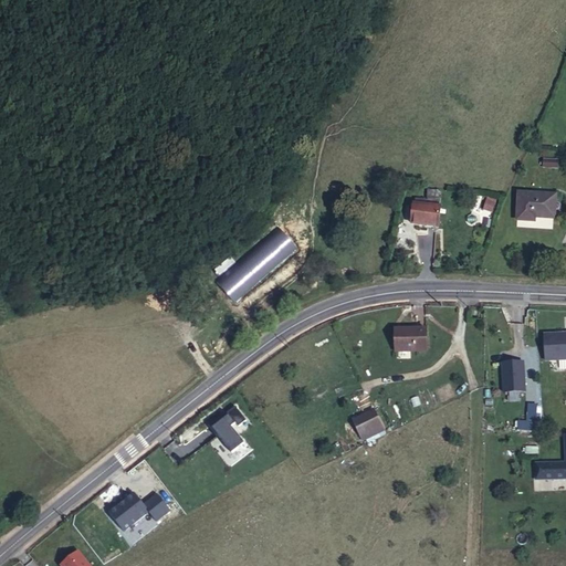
[(517,187),(516,215),(531,216),(531,212),(549,212),(551,188),(517,187)]
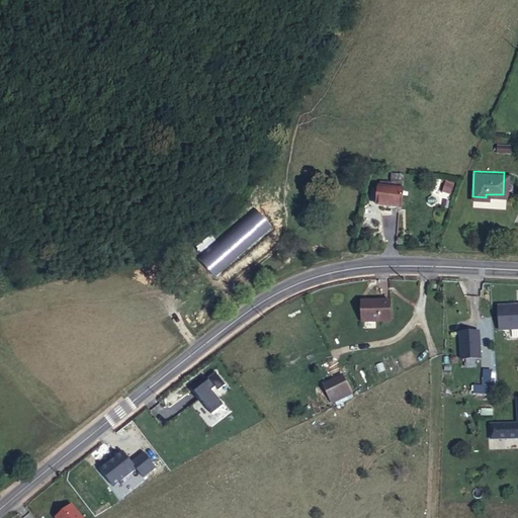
[(391,182),(404,184),(405,177),(392,175),(391,177),(391,182)]
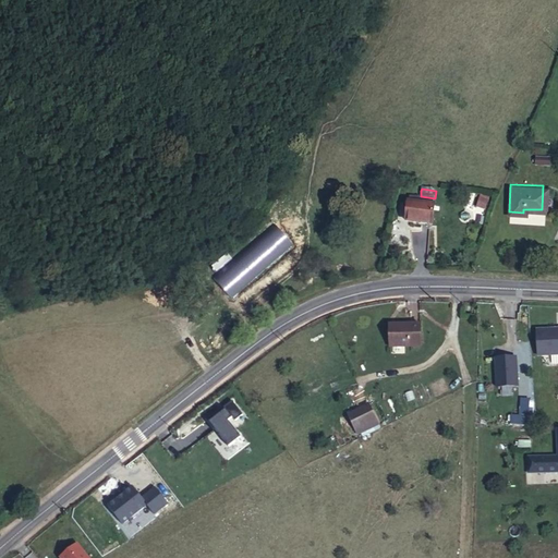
[(486,203),(489,193),(481,191),(477,201),(486,203)]
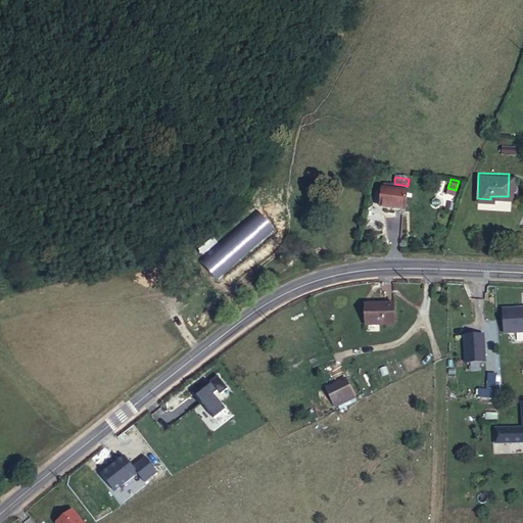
[(409,186),(408,186),(394,184),(383,183),(382,201),(407,203),(409,186)]
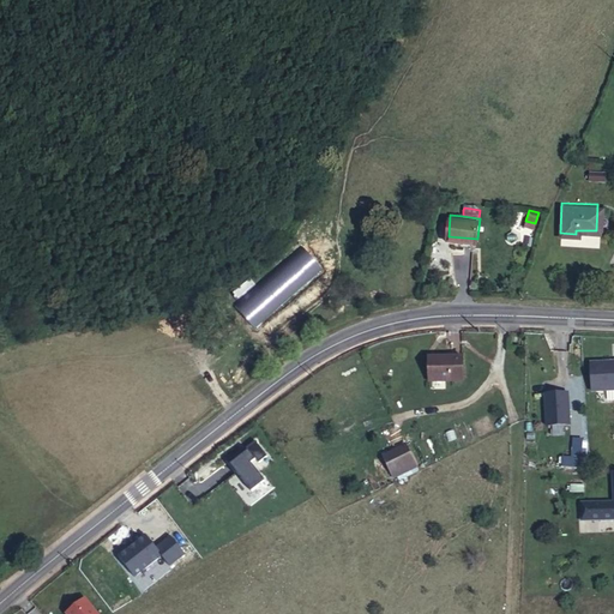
[(428,378),(462,378),(462,353),(428,354),(428,378)]
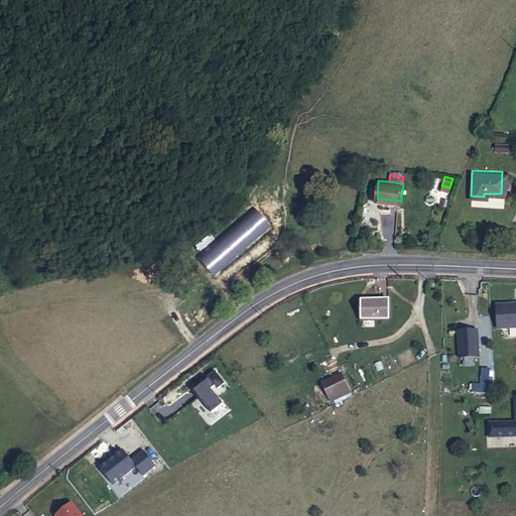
[(511,303),(492,304),(494,327),(515,325),(515,305),(515,306),(511,306),(511,303)]
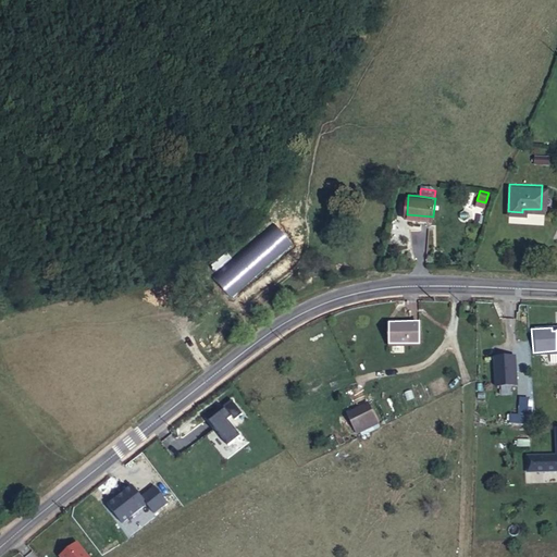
[(516,354),(493,354),(495,385),(518,386),(516,354)]
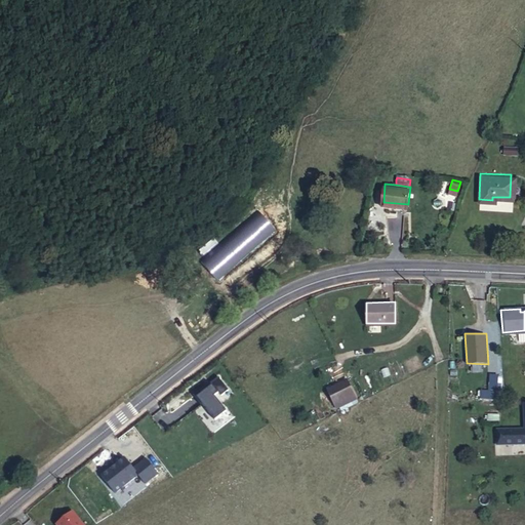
[(217,377),(195,394),(214,420),(227,411),(214,394),(217,392),(219,395),(227,391),(217,377)]
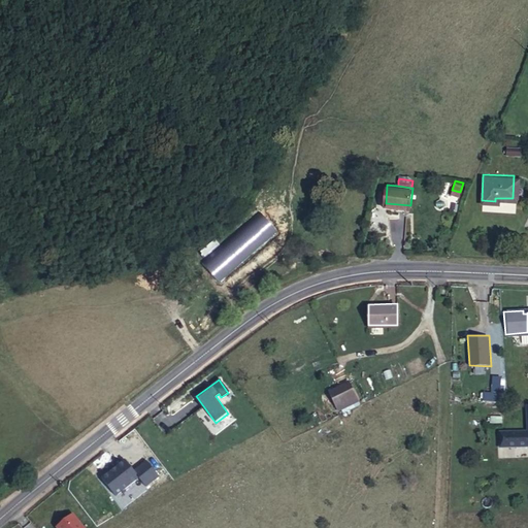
[(347,382),(335,387),(342,402),(334,406),(336,409),(355,400),(347,382)]
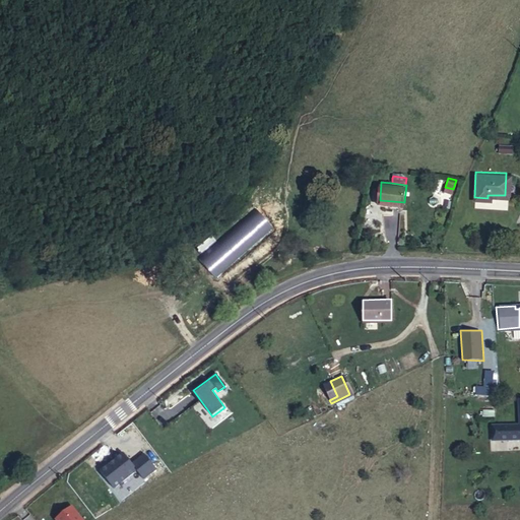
[(476,394),(494,394),(494,378),(483,378),(483,385),(475,385),(476,394)]
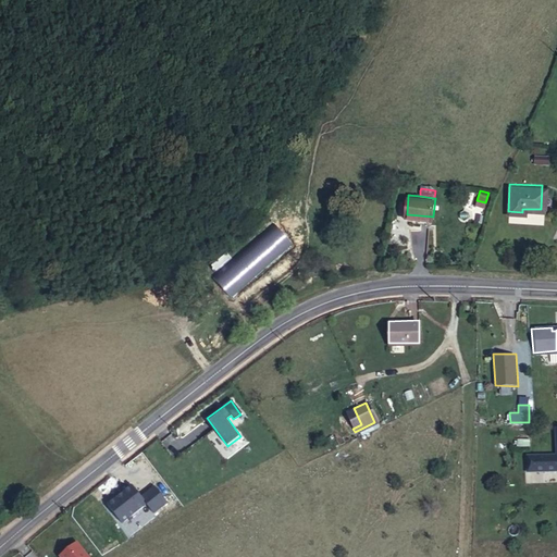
[(345,412),(353,429),(361,424),(354,408),(345,412)]
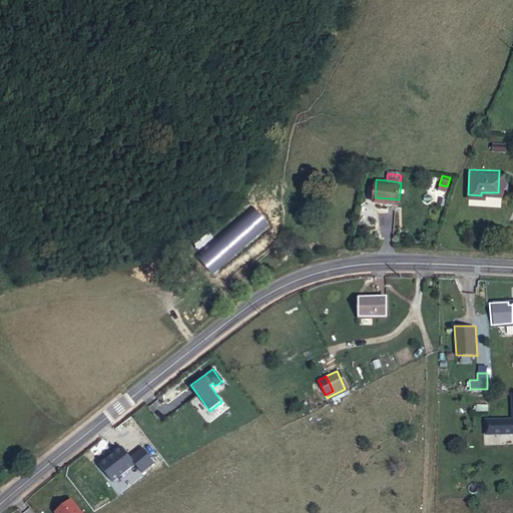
[(482,433),(512,432),(512,418),(481,419),(482,433)]
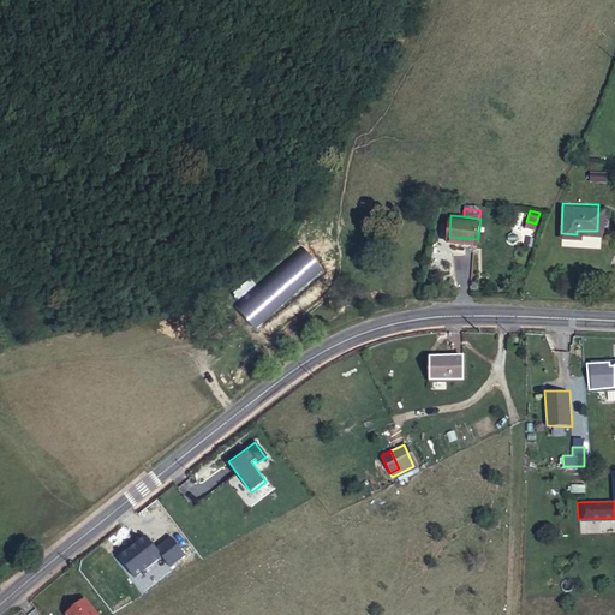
[(137,530),(107,549),(123,572),(153,553),(137,530)]
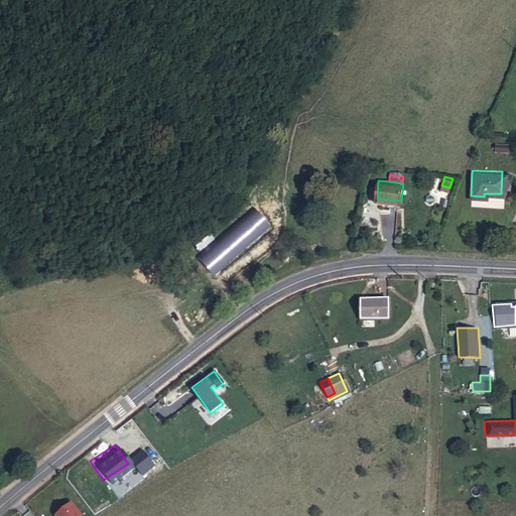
[(58,508),(50,515),(51,515),(77,515),(67,502),(58,508)]
